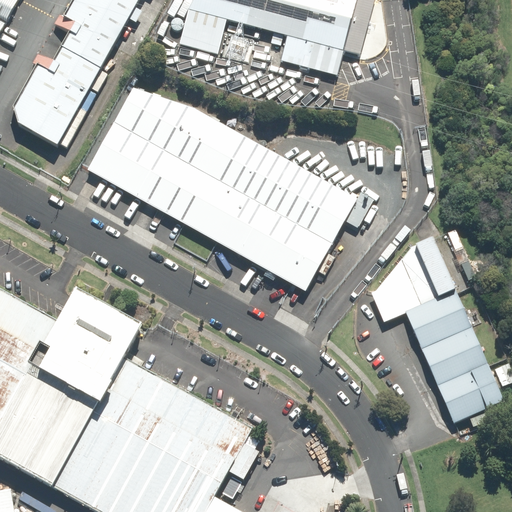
[(0,0),(0,17),(5,21),(17,0),(0,0)]
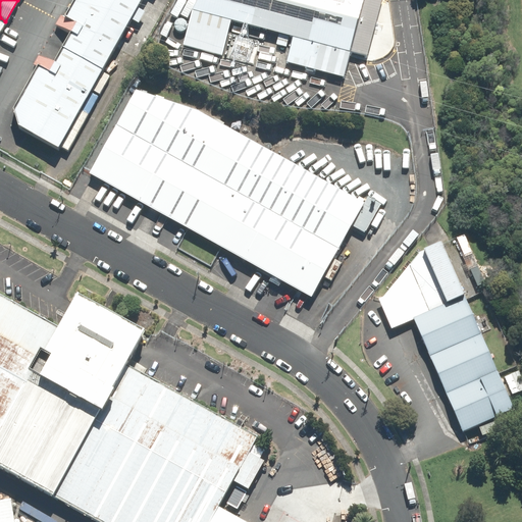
[(9,124),(60,152),(144,0),(77,0),(66,20),(76,27),(50,74),(40,69),(9,124)]
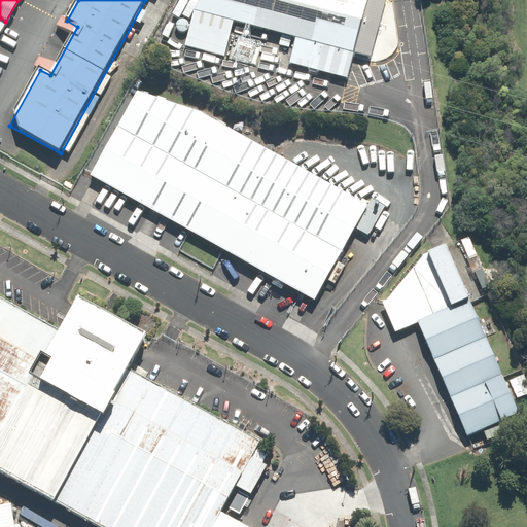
[(197,0),(184,46),(224,57),(234,22),(296,39),(289,64),(348,79),(355,55),(372,59),(387,0),(197,0)]
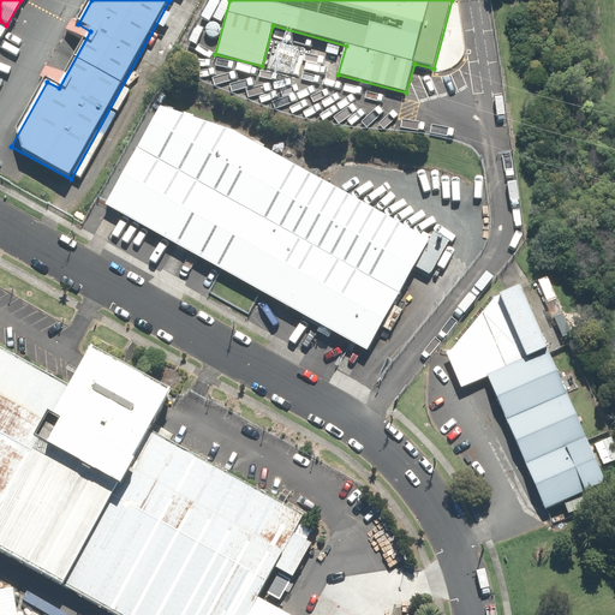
[(103,208),(368,351),(430,238),(237,132),(162,107),(103,208)]
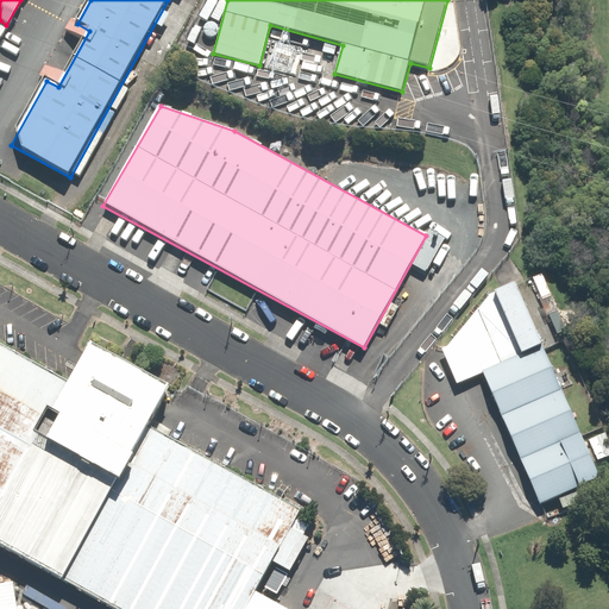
[(483,371),(541,346),(515,286),(494,296),(447,345),(441,347),(457,383),(483,371)]
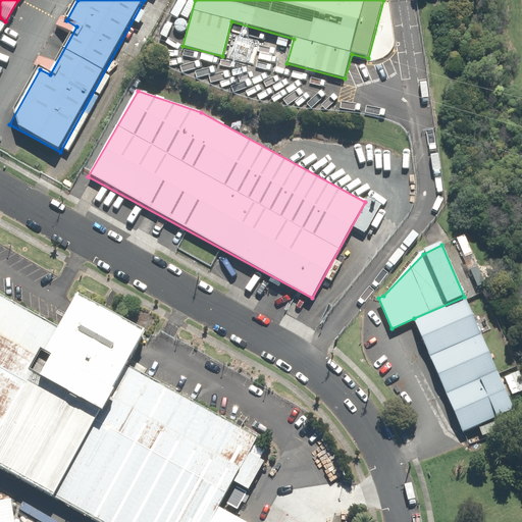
[(0,464),(105,521),(210,521),(260,432),(129,361),(145,333),(80,299),(64,326),(0,291),(0,464)]
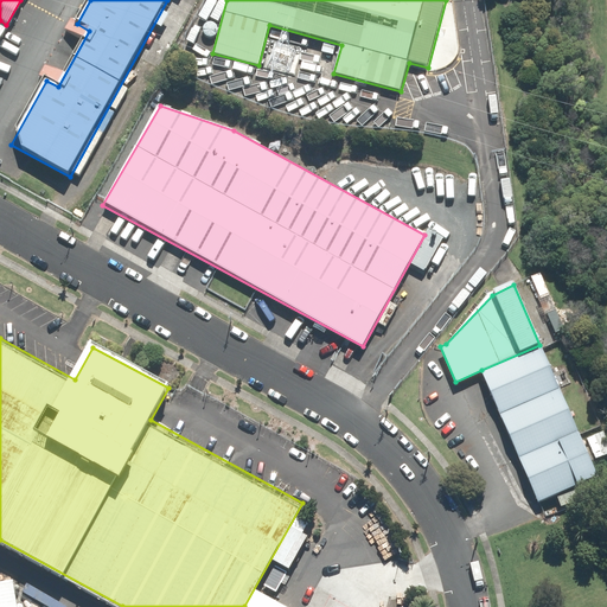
[(598,479),(540,345),(481,370),(541,504),(598,479)]
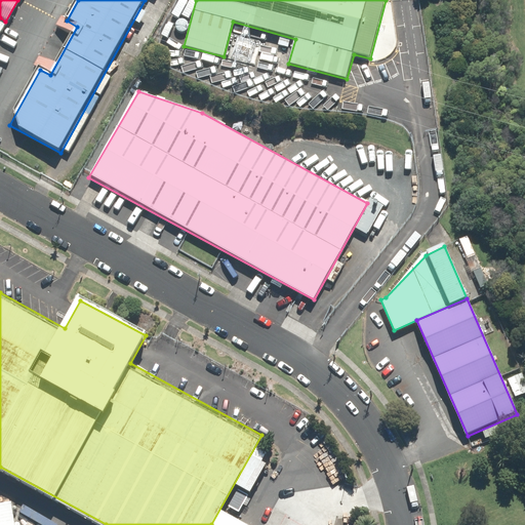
[(0,524),(15,524),(12,502),(0,505),(0,524)]
